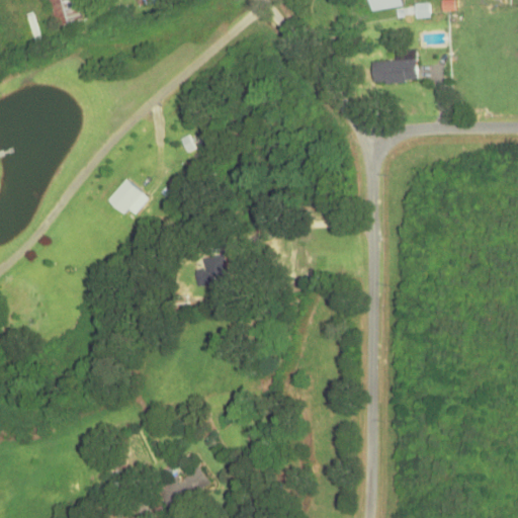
[(415,5),(415,19),(429,19),(429,5),(415,5)]
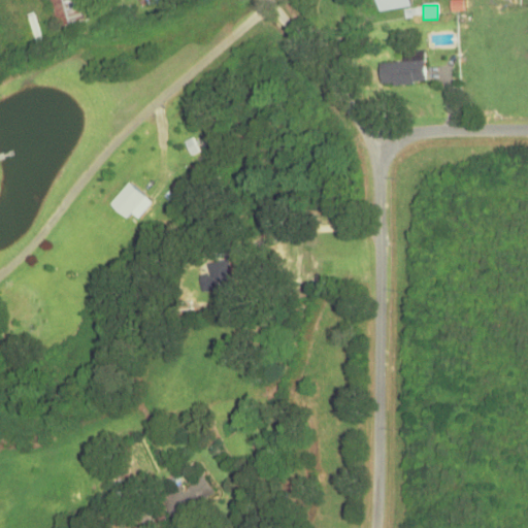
[(380,87),(424,85),(423,54),(414,55),(414,63),(378,64),(380,87)]
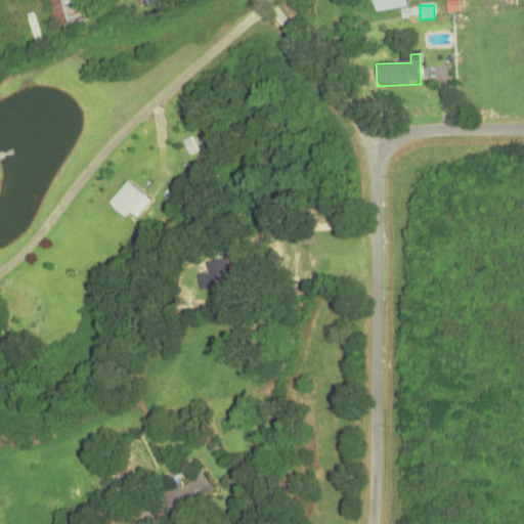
[(143,198),(129,182),(108,203),(123,218),(143,198)]
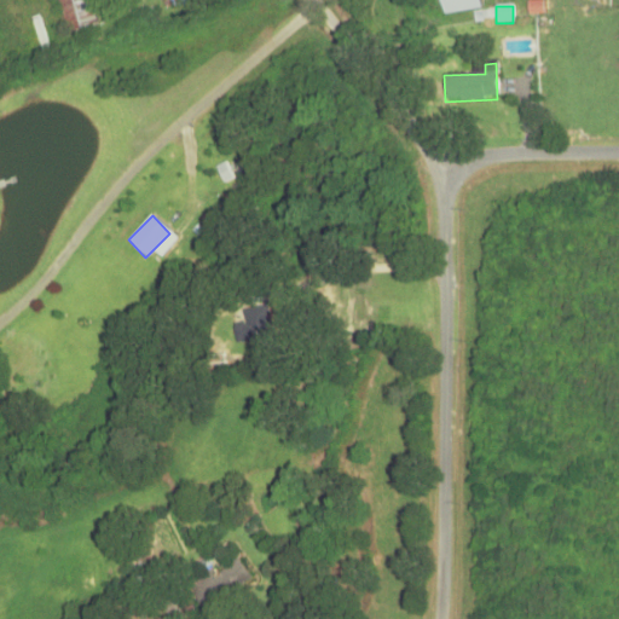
[(233,325),(236,343),(275,337),(270,307),(243,311),(244,324),(233,325)]
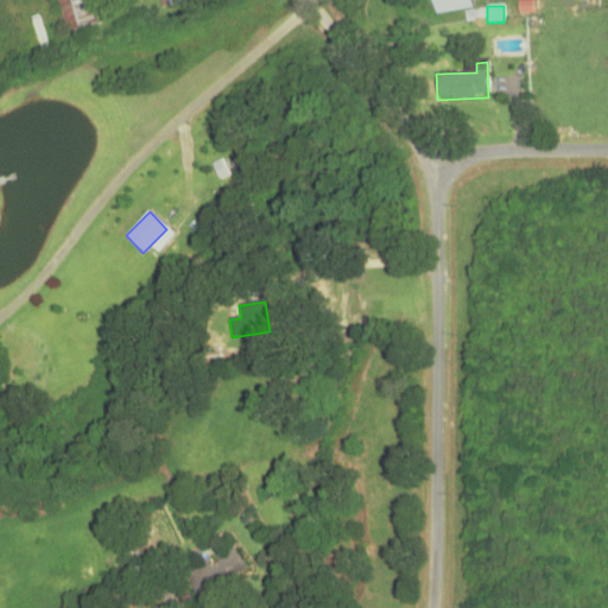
[(187,578),(201,599),(246,567),(232,548),(187,578)]
